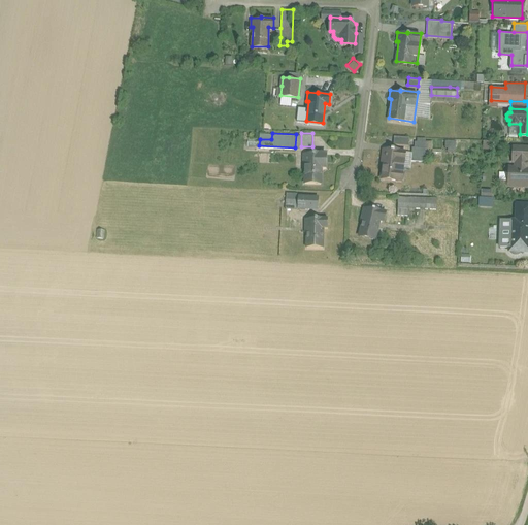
[(409,136),(394,135),(393,142),(408,143),(409,136)]
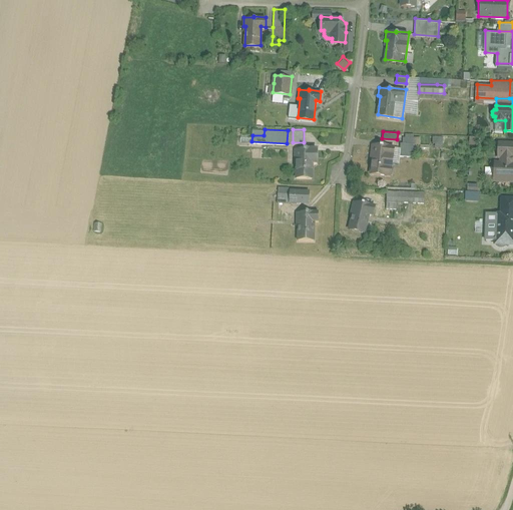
[(444,142),(445,134),(405,131),(405,135),(414,136),(413,139),(444,142)]
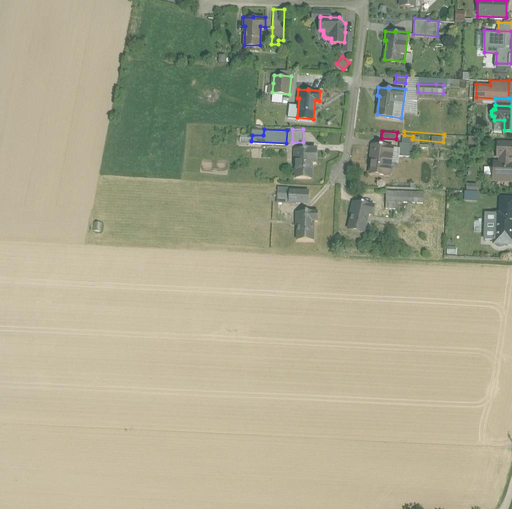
[(404,135),(402,135),(402,141),(400,141),(400,145),(399,153),(411,154),(412,139),(413,136),(404,135)]
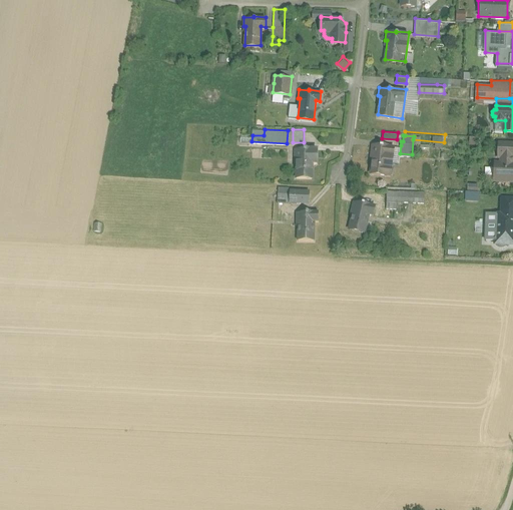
[(512,142),(499,141),(498,155),(512,156),(512,142)]
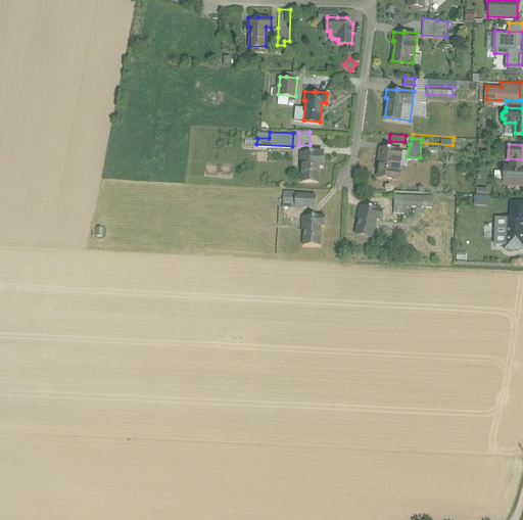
[(401,148),(388,147),(388,148),(379,146),(378,155),(380,155),(378,175),(398,178),(401,148)]
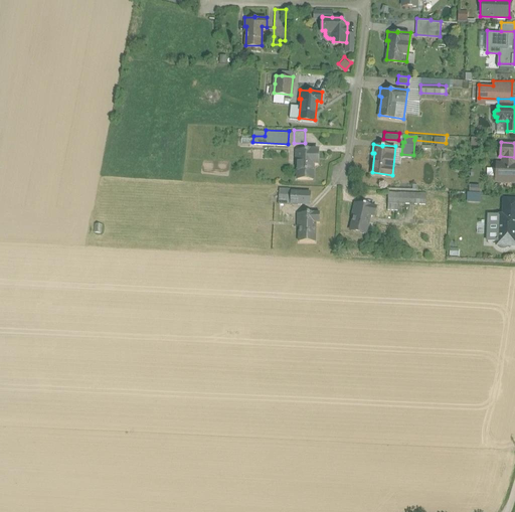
[(318,148),(305,148),(305,149),(296,149),(296,157),(298,157),(297,176),(313,177),(313,162),(318,162),(318,148)]
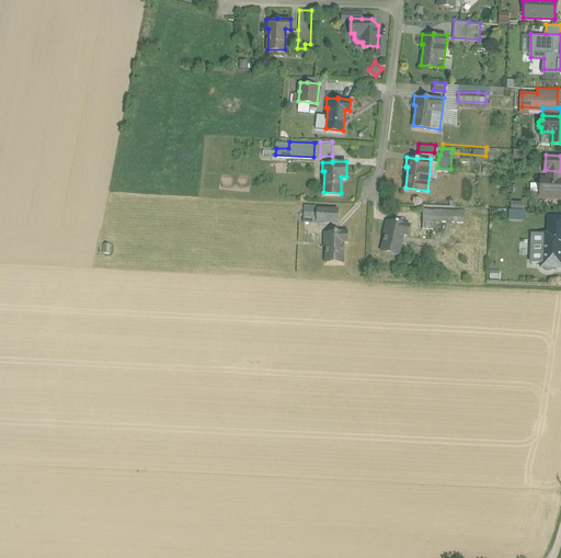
[(560,174),(560,171),(548,171),(547,177),(541,177),(540,196),(560,196),(560,177),(560,178),(560,174)]
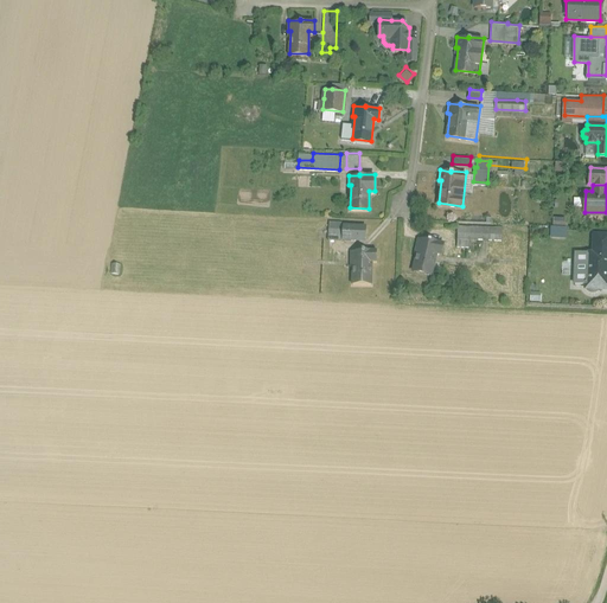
[(566,215),(553,215),(551,223),(564,224),(566,215)]
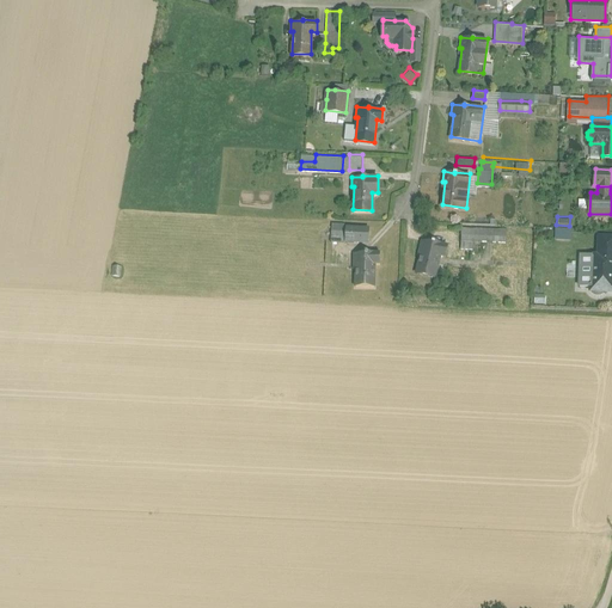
[(368,227),(346,226),(346,229),(346,238),(368,239),(368,227)]
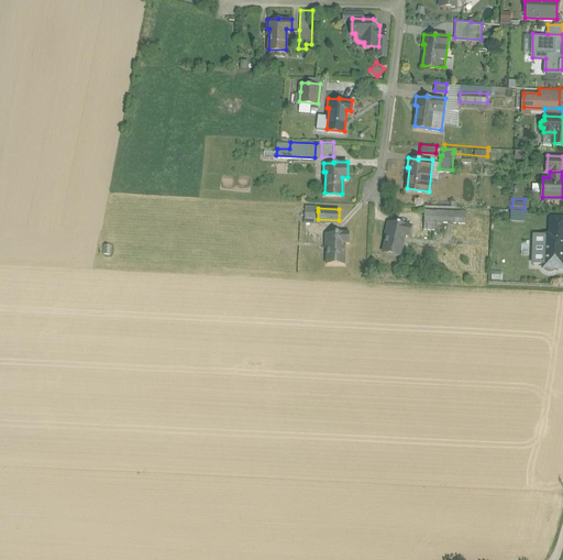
[(435,209),(424,208),(423,227),(434,228),(435,220),(435,209)]
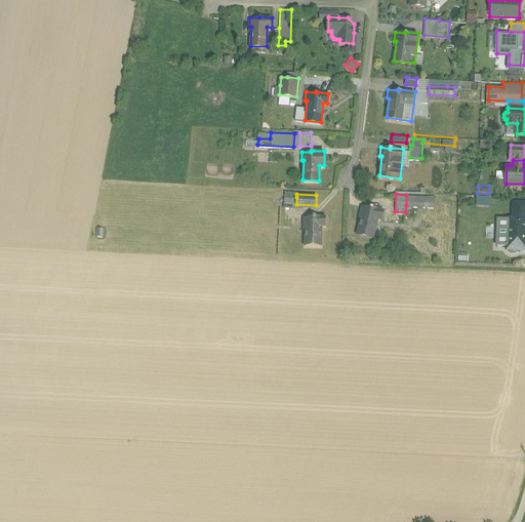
[(477,203),(491,203),(491,194),(477,194),(477,203)]
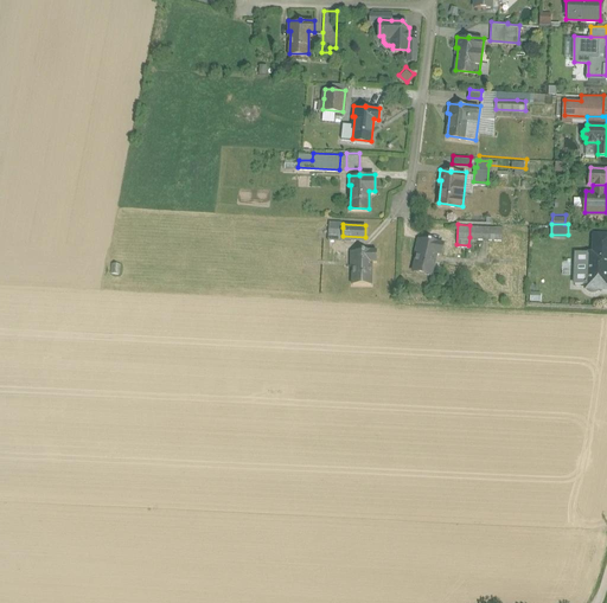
[(502,226),(470,225),(470,237),(502,238),(502,226)]
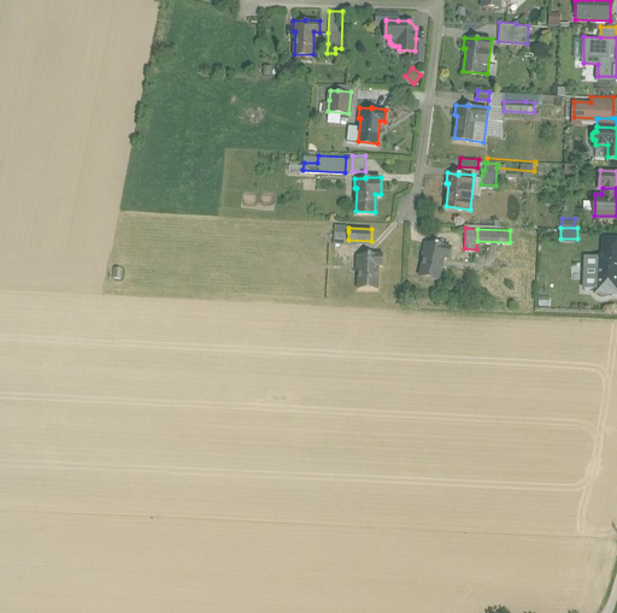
[(347,230),(334,230),(334,242),(348,243),(348,240),(348,231),(347,230)]
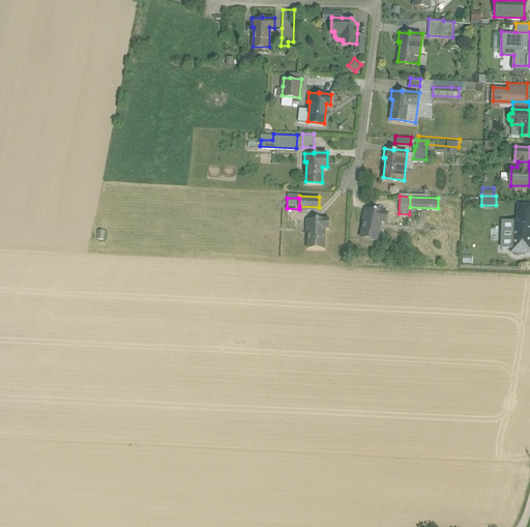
[(519,220),(529,220),(529,204),(519,204),(519,220)]
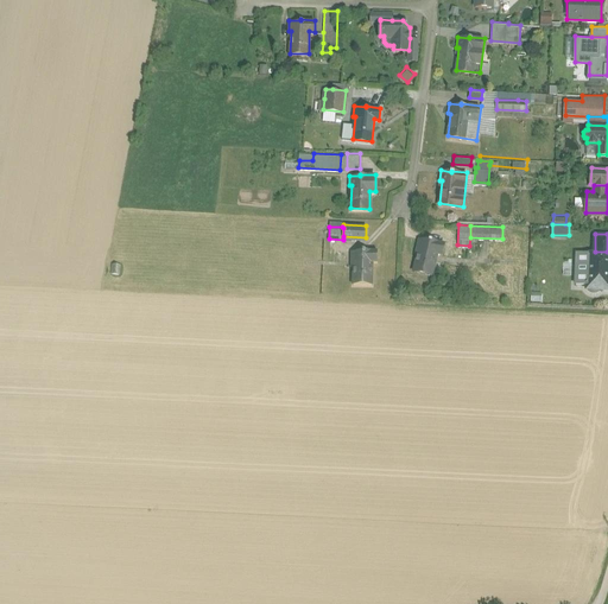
[(430,240),(419,237),(417,247),(419,248),(413,269),(431,274),(437,252),(442,253),(444,242),(430,239),(430,240)]
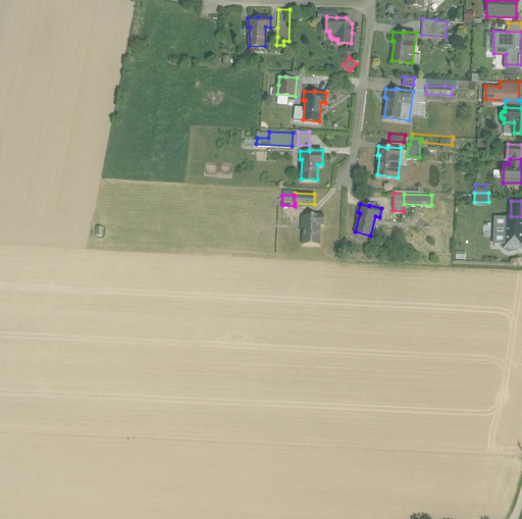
[(324,214),(311,213),(311,214),(302,214),(301,223),(303,223),(303,243),(319,243),(319,223),(324,223),(324,214)]
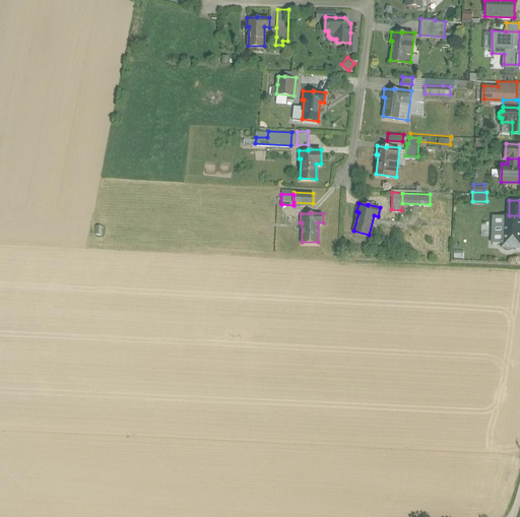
[(502,243),(503,215),(494,214),(493,242),(502,243)]
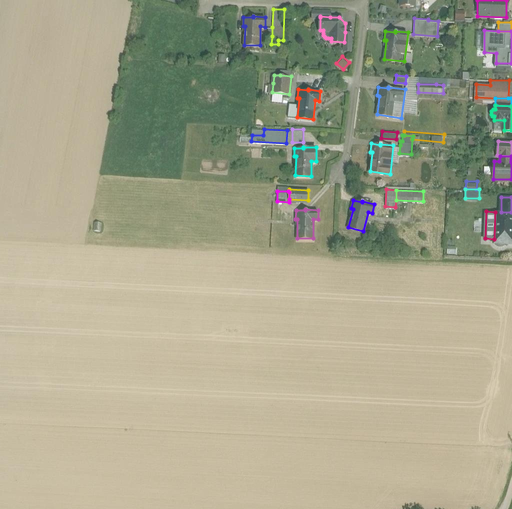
[(511,212),(501,212),(495,212),(494,239),(494,241),(496,244),(498,245),(500,245),(502,245),(504,244),(505,242),(511,242),(511,212)]
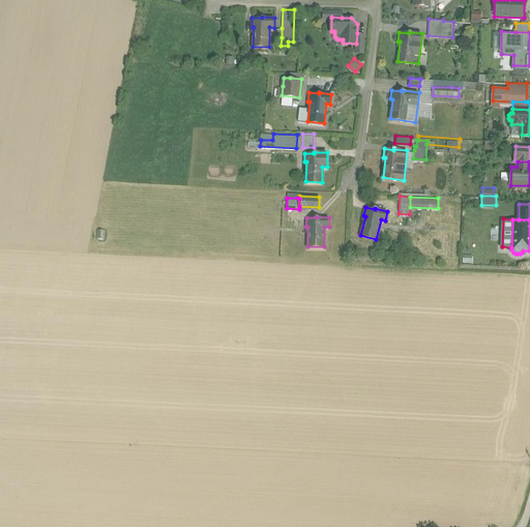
All buildings are outlined.
